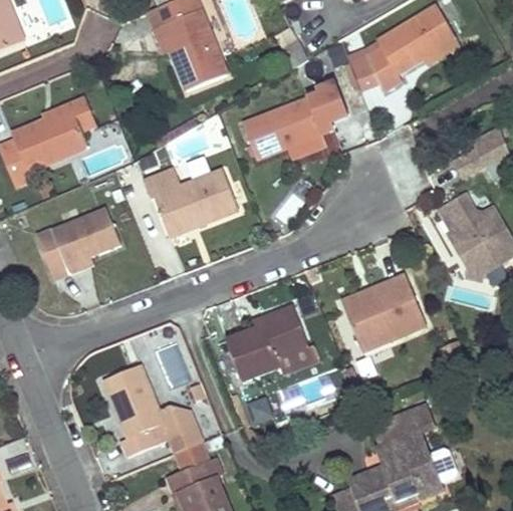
[(0,0),(0,50),(23,41),(5,0),(0,0)]
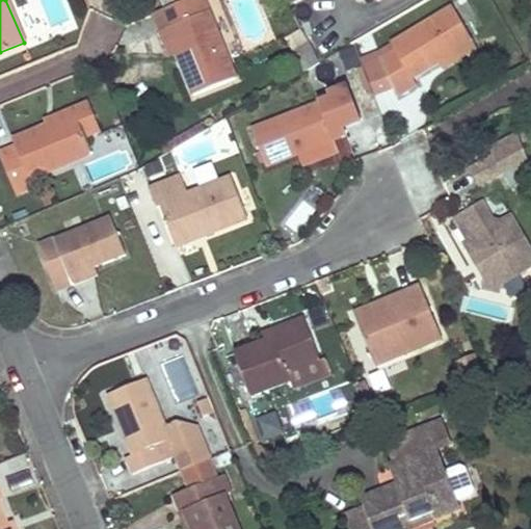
[(176,0),(153,9),(160,27),(167,24),(177,49),(193,89),(233,73),(205,0),(176,0)]
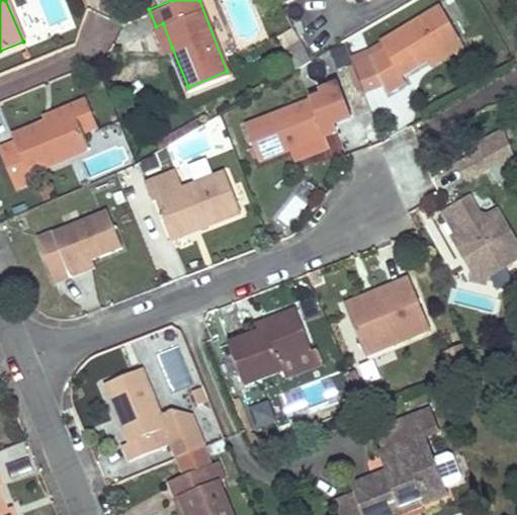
[(405,81),(399,70),(425,55),(458,35),(439,3),(379,37),(384,48),(370,57),(380,86),(382,94),(405,81)]
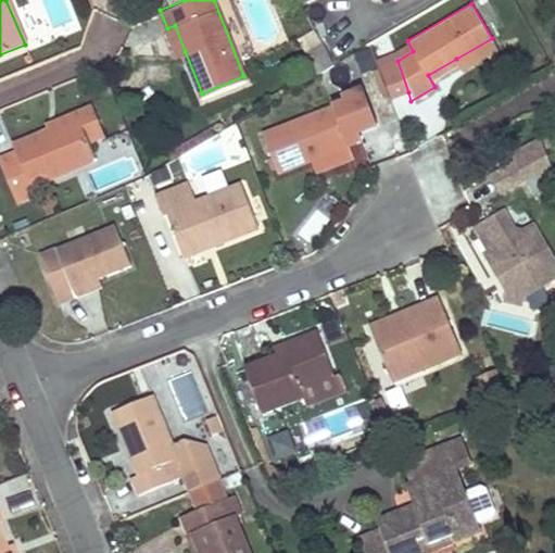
[(175,25),(167,28),(178,54),(185,51),(175,25)]
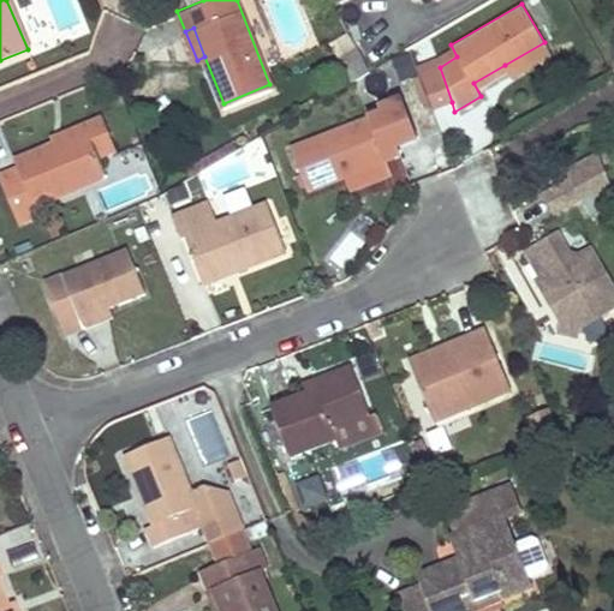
[(510,72),(548,51),(544,42),(505,65),(510,72)]
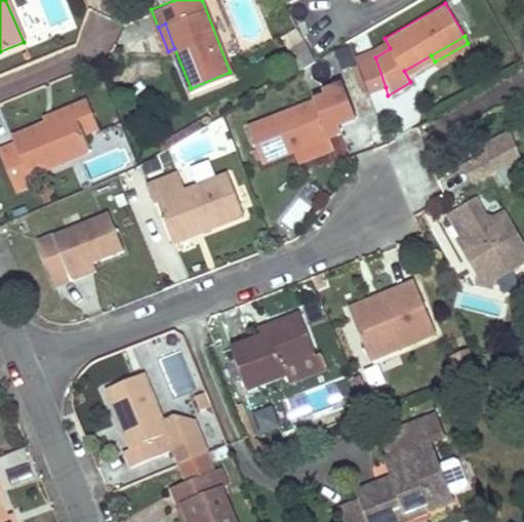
[(371,46),(375,57),(390,48),(385,38),(371,46)]
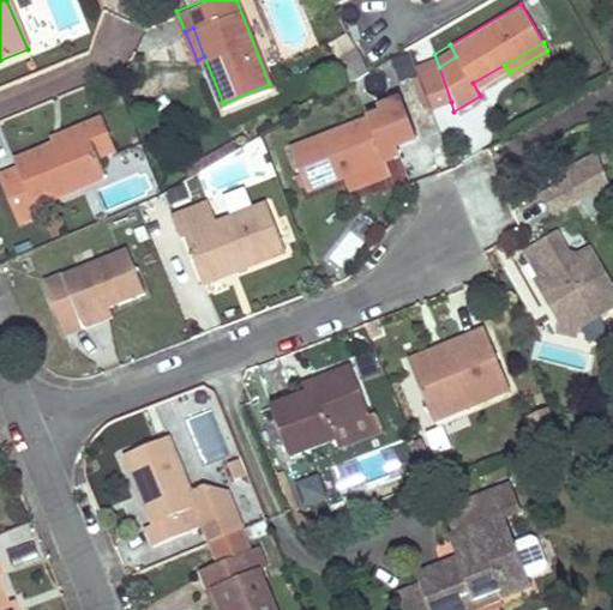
[(342,55),(353,74),(366,67),(355,47),(342,55)]
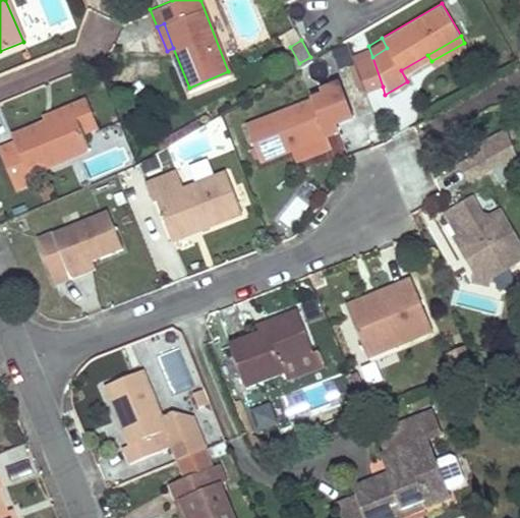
[(368,46),(352,55),(365,93),(383,87),(372,57),(368,46)]
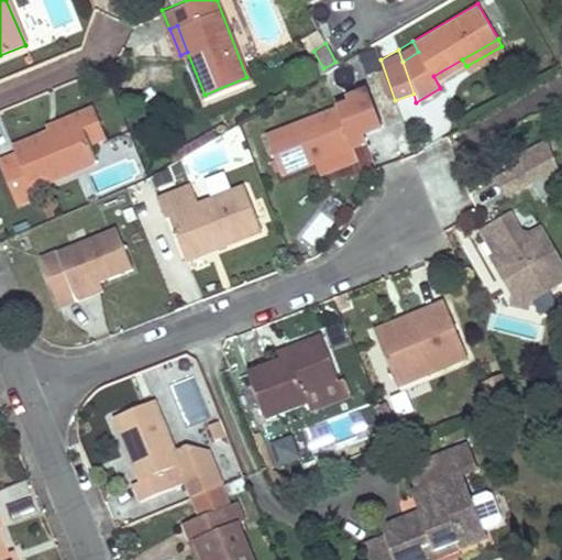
[(335,106),(266,132),(282,169),(350,143),(349,140),(381,128),(366,89),(345,97),(346,101),(335,106)]
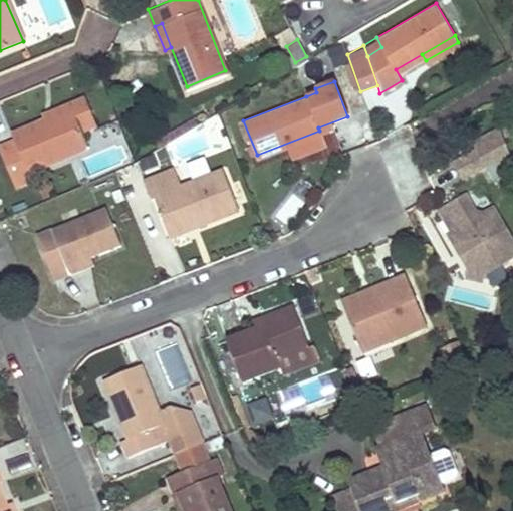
[(87,94),(43,112),(45,118),(73,106),(83,131),(99,124),(87,94)]
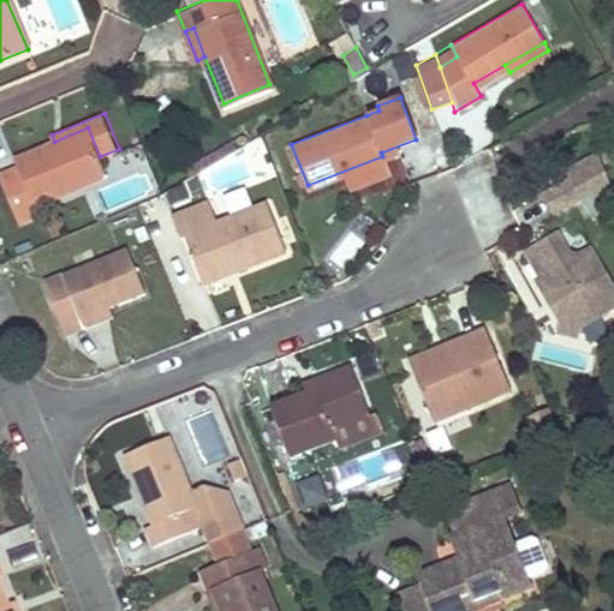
[(54,142),(15,157),(19,167),(1,173),(19,220),(37,213),(33,201),(106,172),(100,156),(88,127),(54,142)]
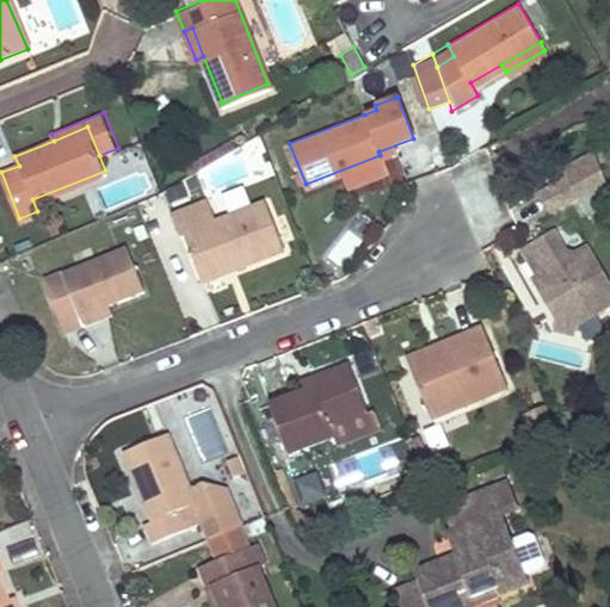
[(609,194),(592,147),(534,181),(558,224),(609,194)]
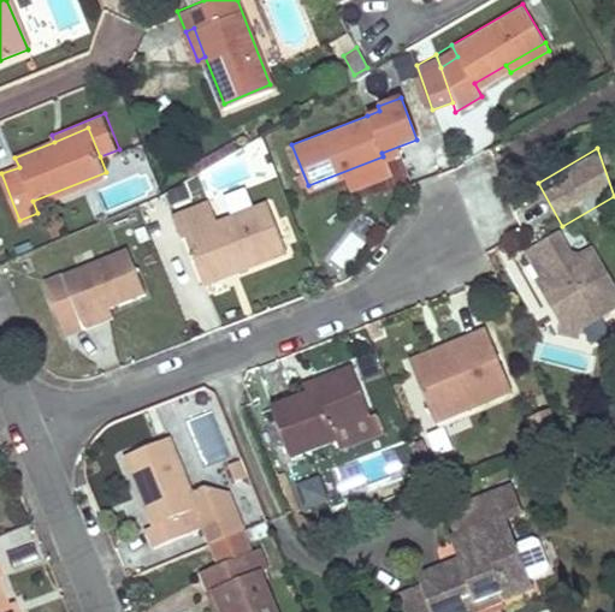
[(206,200),(171,213),(181,235),(184,233),(201,273),(231,260),(234,266),(283,247),(264,200),(214,219),(206,200)]
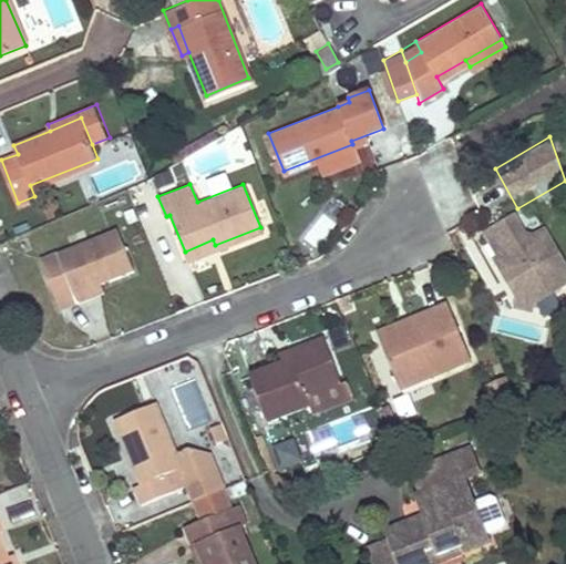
[(513,214),(485,228),(498,254),(494,256),(516,297),(532,298),(565,278),(565,267),(545,229),(515,243),(512,236),(522,231),(513,214)]
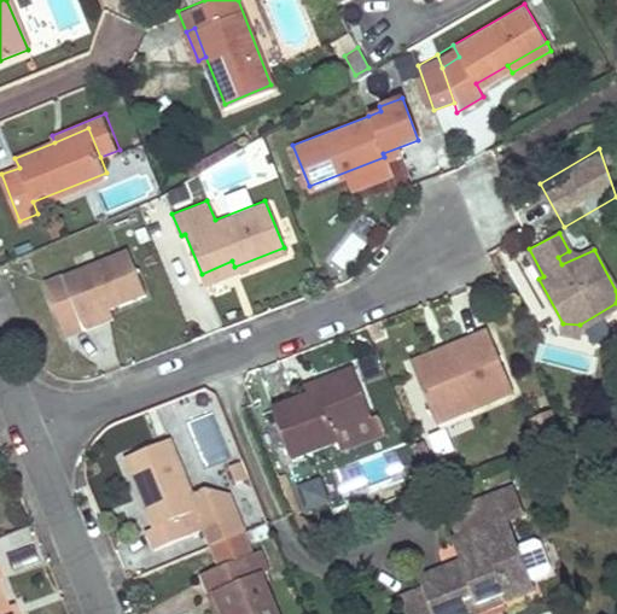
[(127,246),(42,280),(64,332),(83,325),(80,316),(108,305),(144,291),(127,246)]
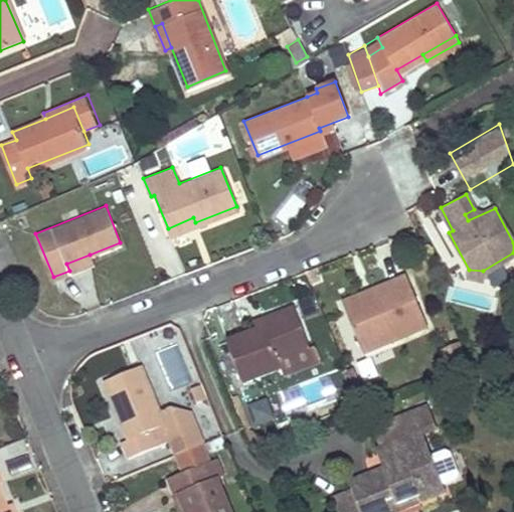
[(193,217),(168,228),(170,232),(195,222),(193,217)]
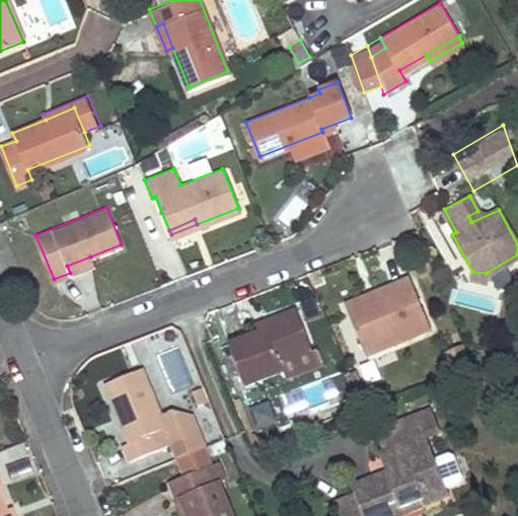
[(90,256),(67,266),(70,273),(92,264),(90,256)]
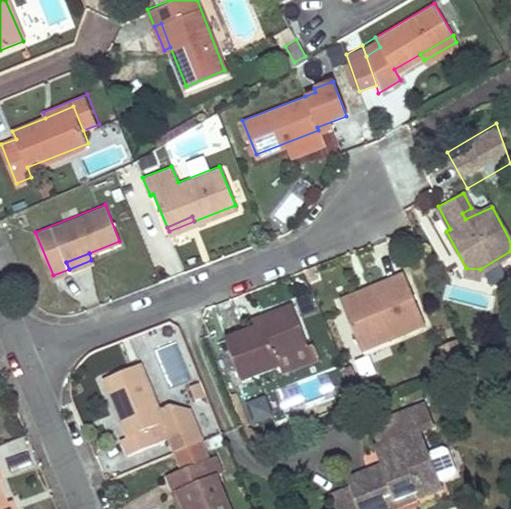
[(480,269),(466,268),(466,275),(479,276),(480,269)]
